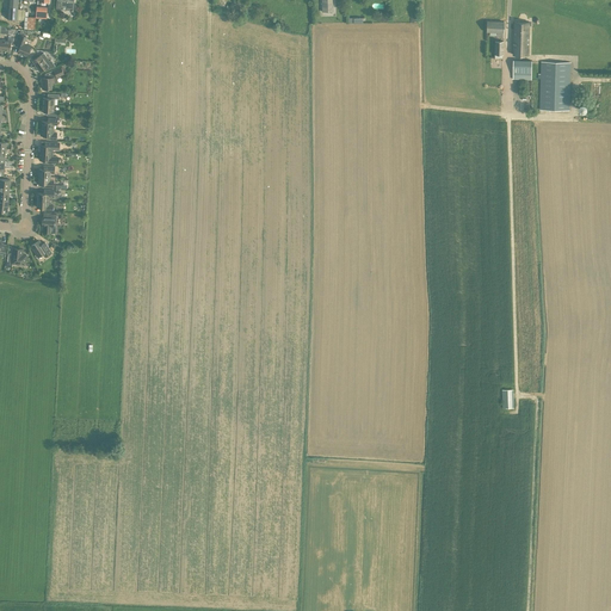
[(25,20),(25,17),(25,10),(18,10),(18,0),(8,0),(7,19),(17,19),(17,20),(24,20),(25,20)]
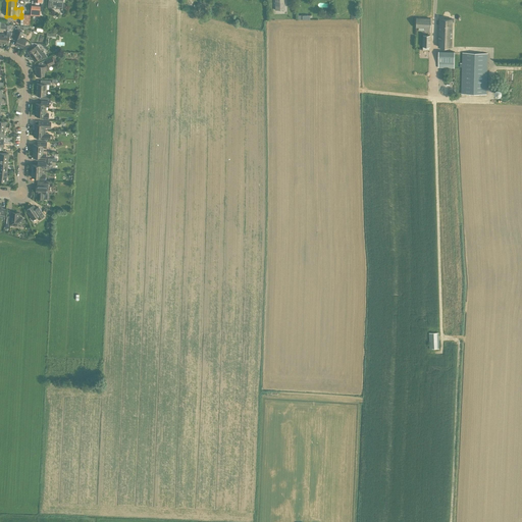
[(48,0),(48,7),(52,8),(52,5),(56,6),(55,8),(62,9),(62,0),(48,0)]
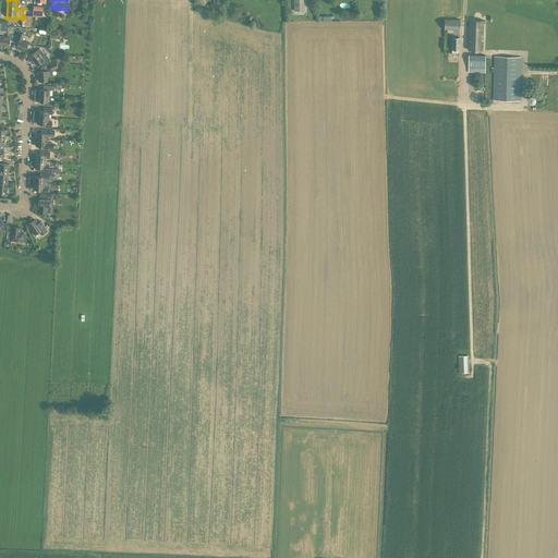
[(293,0),(294,11),(304,10),(303,0),(293,0)]
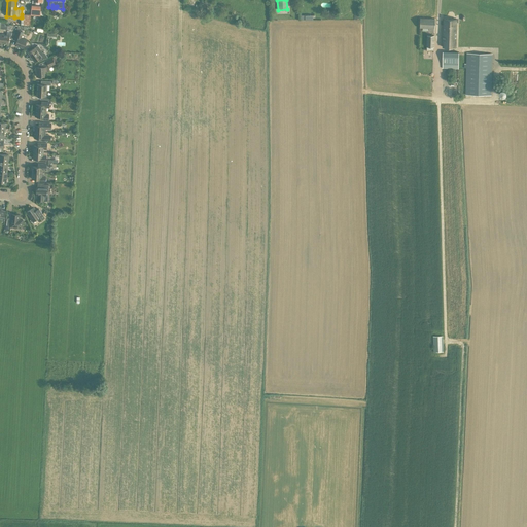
[(31,15),(40,16),(41,6),(31,6),(31,15)]
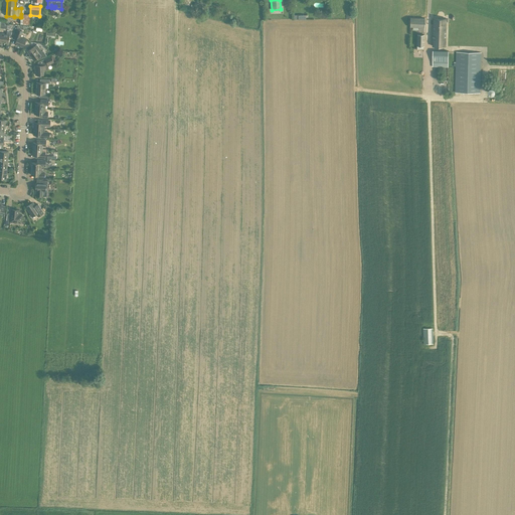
[(21,14),(21,17),(20,17),(20,25),(29,25),(30,15),(21,14)]
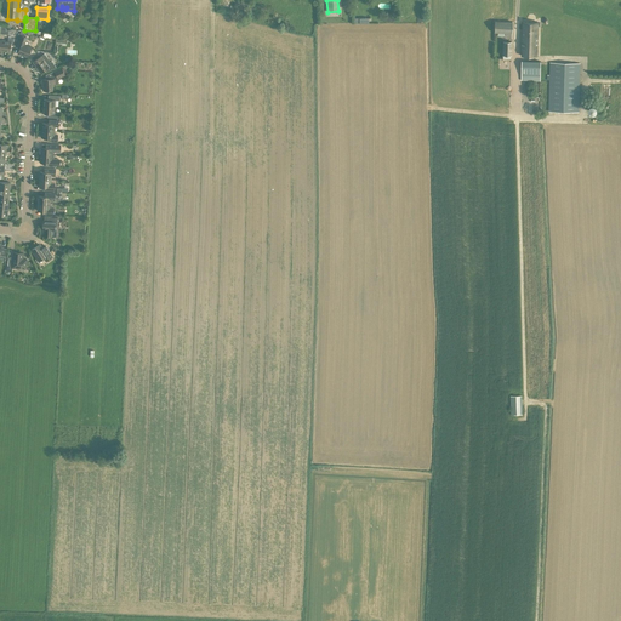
[(512,33),(512,22),(495,21),(494,32),(506,33),(505,38),(512,38),(512,33)]
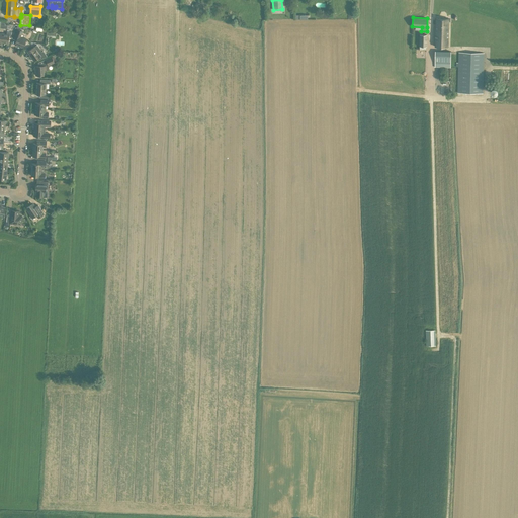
[(448,47),(449,32),(449,21),(450,21),(451,19),(449,19),(436,18),(435,47),(448,47)]
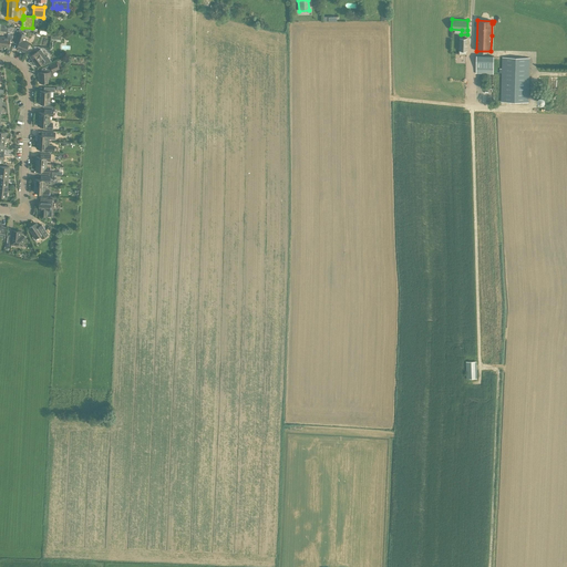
[(26,52),(29,42),(22,40),(24,34),(19,32),(16,42),(19,43),(17,49),(26,52)]
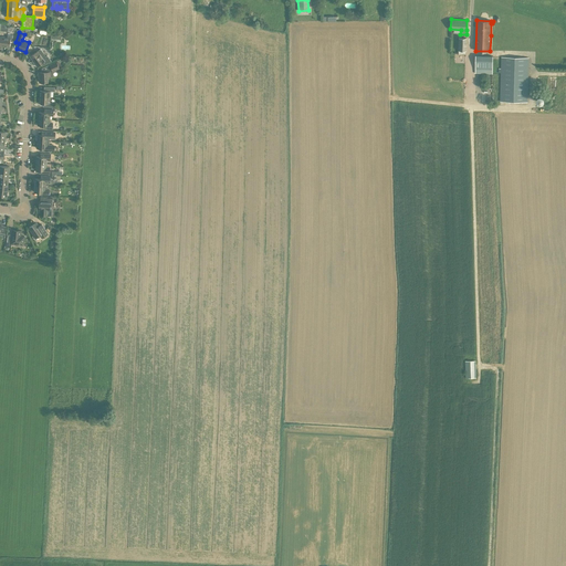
[(0,38),(0,44),(9,46),(10,40),(12,40),(12,35),(8,34),(7,38),(0,37),(0,38)]
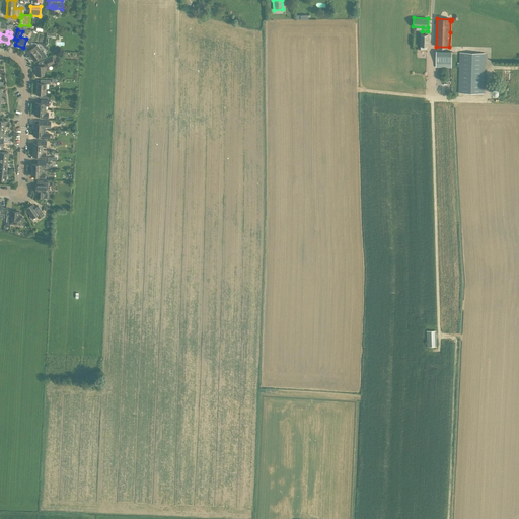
[(34,47),(27,52),(30,55),(29,55),(34,61),(38,58),(39,60),(48,56),(44,51),(43,52),(38,45),(34,47)]
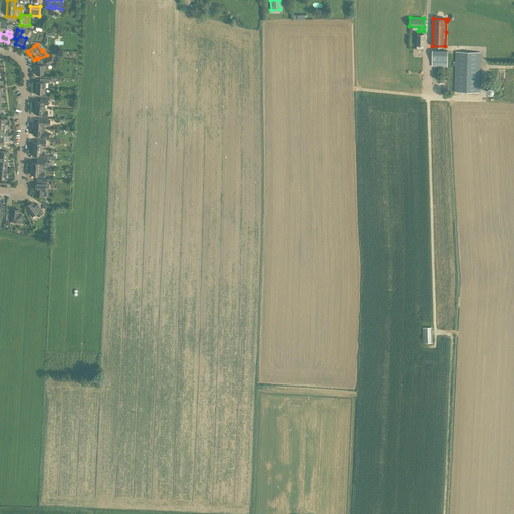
[(448,51),(433,50),(432,66),(448,66),(448,51)]
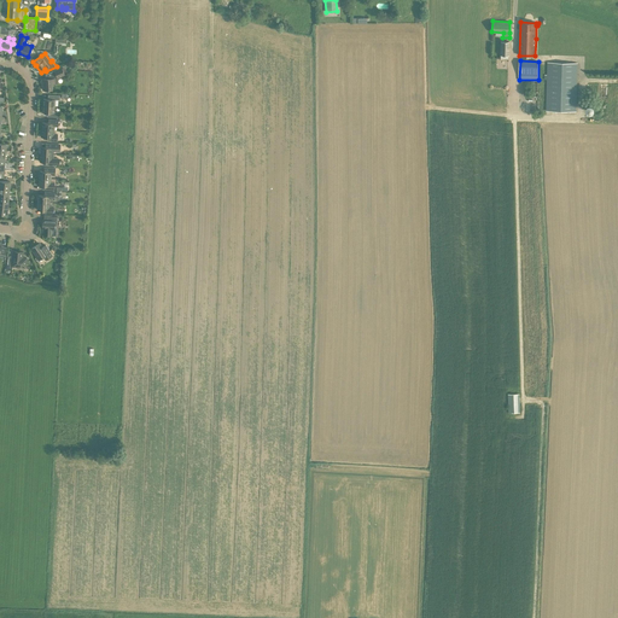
[(576,111),(577,63),(548,63),(547,110),(576,111)]
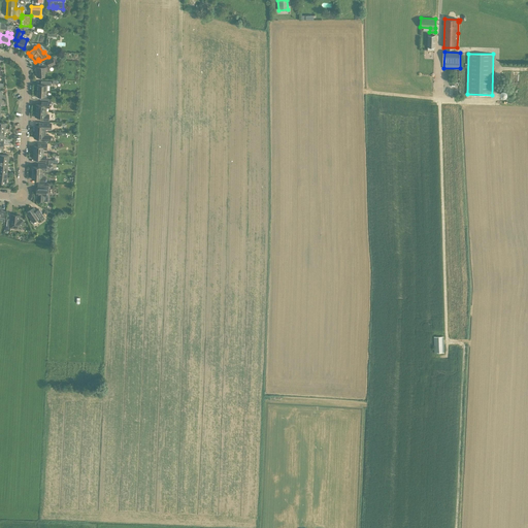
[(48,63),(50,66),(56,64),(53,58),(43,61),(44,62),(45,65),(48,63)]
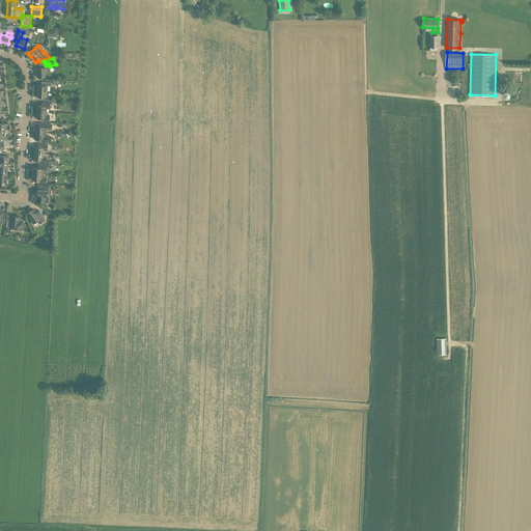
[(48,72),(48,67),(50,66),(49,63),(46,65),(45,62),(39,64),(39,67),(36,67),(37,77),(45,76),(45,72),(48,72)]
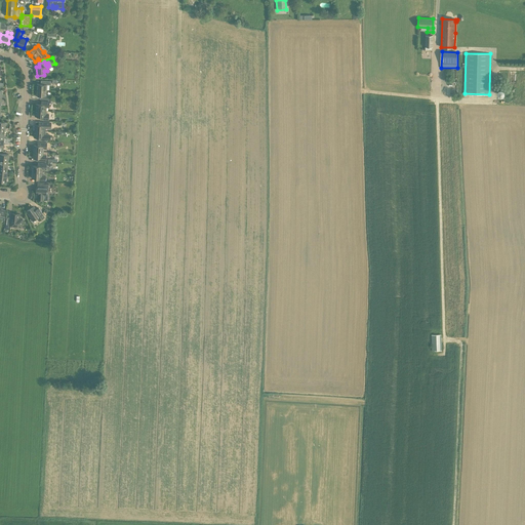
[(37,83),(36,89),(46,89),(47,84),(51,84),(51,81),(43,80),(42,84),(37,83)]
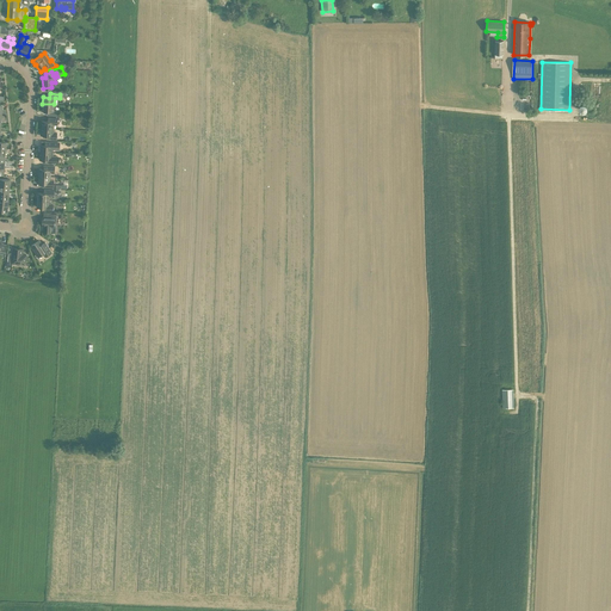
[(54,104),(42,104),(42,110),(49,111),(49,115),(59,116),(59,111),(54,111),(54,104)]
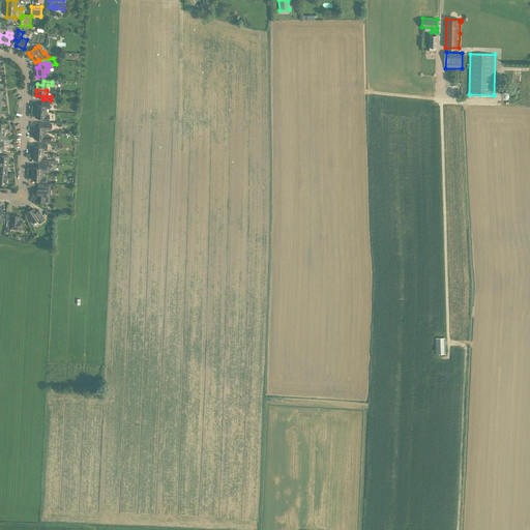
[(35,111),(47,111),(47,108),(50,108),(50,102),(41,101),(41,105),(36,105),(35,111)]
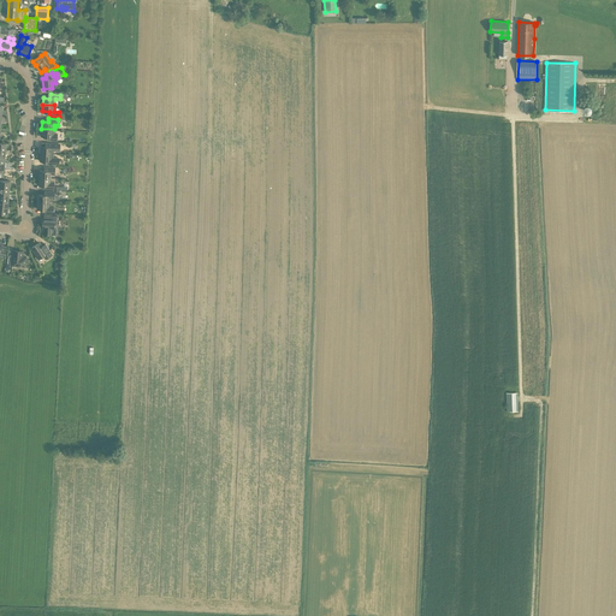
[(54,134),(54,129),(41,129),(41,136),(48,136),(47,140),(57,141),(58,134),(54,134)]
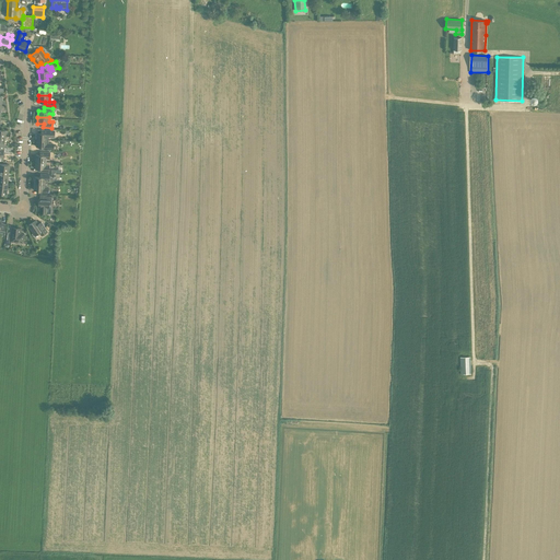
[(55,132),(54,131),(54,130),(42,129),(42,132),(37,132),(36,139),(48,140),(49,137),(54,137),(54,136),(55,135),(55,133),(55,132)]
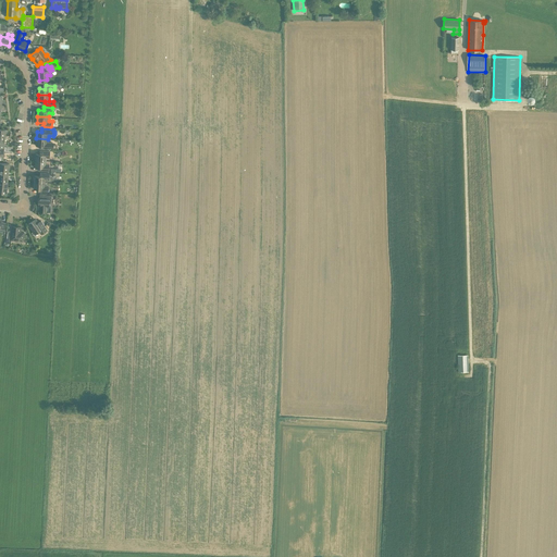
[(48,143),(48,139),(36,138),(36,145),(41,145),(40,148),(52,149),(52,148),(53,147),(53,146),(53,145),(52,144),(52,143),(48,143)]
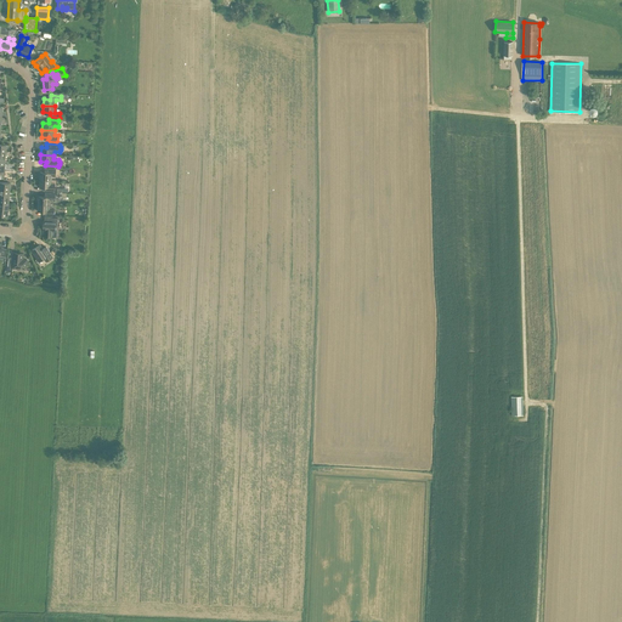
[(39,179),(51,179),(52,175),(56,176),(56,169),(45,168),(45,171),(40,171),(39,179)]
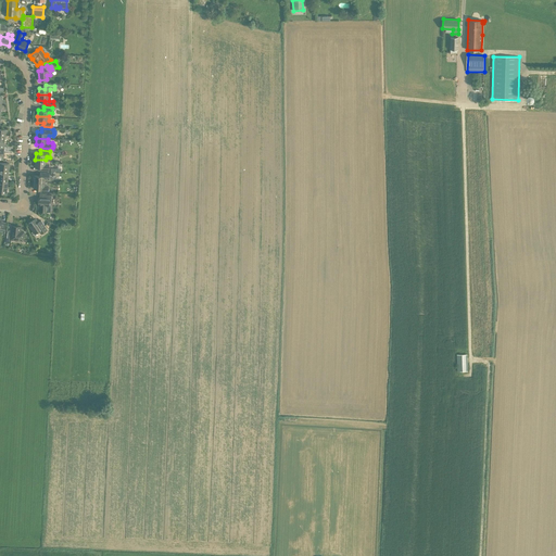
[(35,160),(35,166),(39,166),(39,169),(49,171),(49,164),(46,163),(46,160),(35,160)]
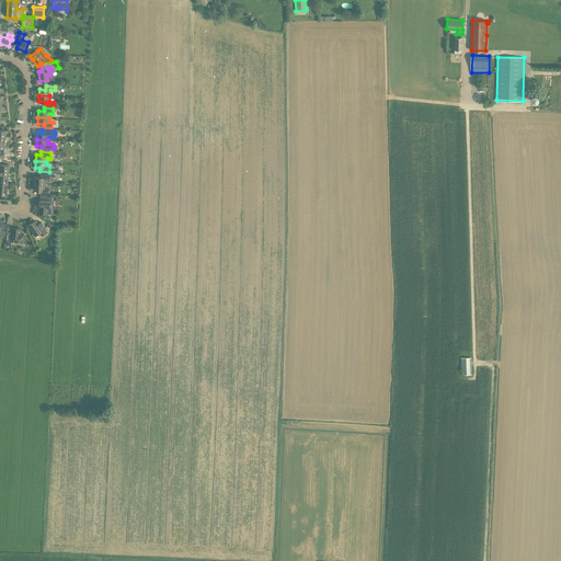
[(41,173),(41,176),(35,176),(34,183),(46,184),(46,183),(48,184),(48,182),(49,181),(49,174),(41,173)]
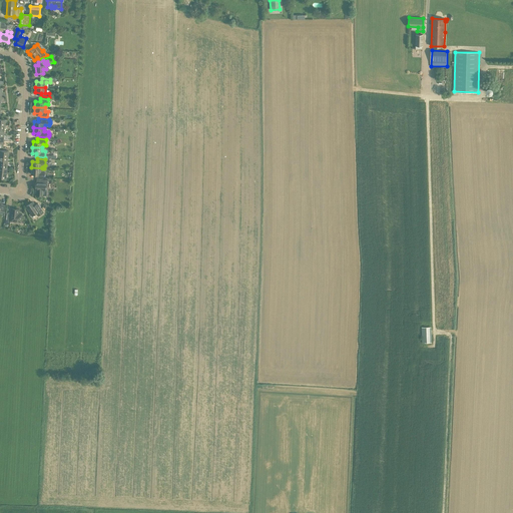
[(42,168),(31,167),(31,173),(36,173),(36,176),(44,177),(44,171),(41,170),(42,168)]
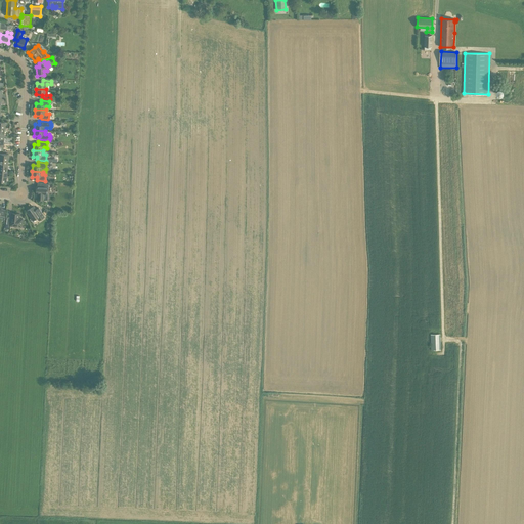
[(37,185),(36,193),(38,193),(38,199),(43,200),(44,194),(46,194),(46,186),(48,186),(49,183),(43,183),(42,186),(37,185)]
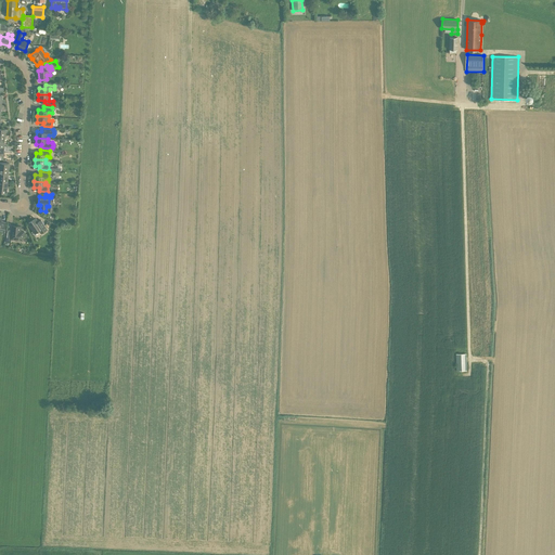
[(36,218),(28,222),(34,231),(35,233),(39,230),(41,233),(48,229),(41,219),(38,221),(36,218)]
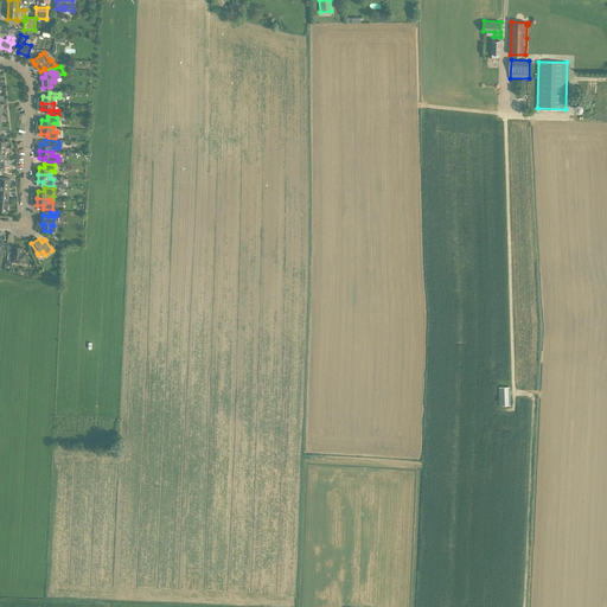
[(8,253),(7,263),(12,264),(12,261),(16,261),(17,262),(19,262),(20,262),(25,262),(26,253),(23,253),(23,247),(13,246),(13,253),(8,253)]
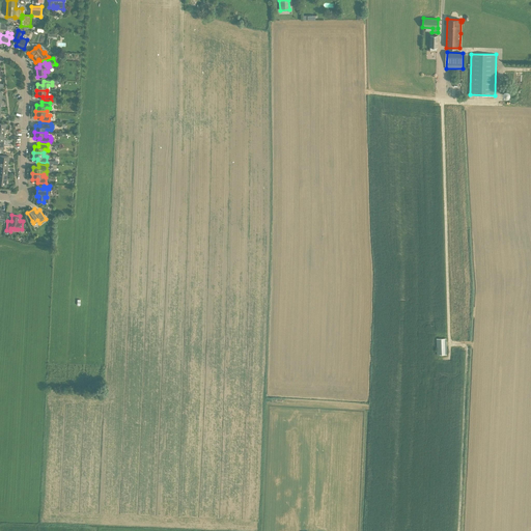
[(437,339),(438,355),(447,355),(446,338),(437,339)]
